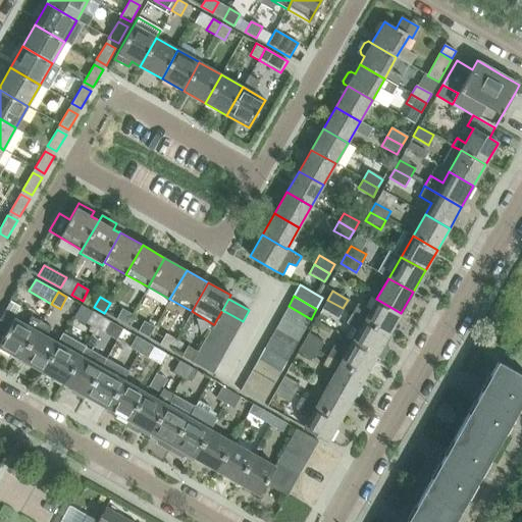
[(401,313),(376,299),(370,311),(357,304),(352,314),(364,320),(388,334),(401,313)]
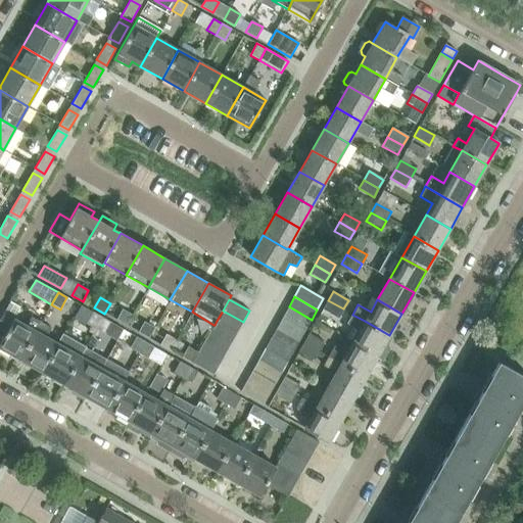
[(328,300),(323,310),(338,318),(343,308),(328,300)]
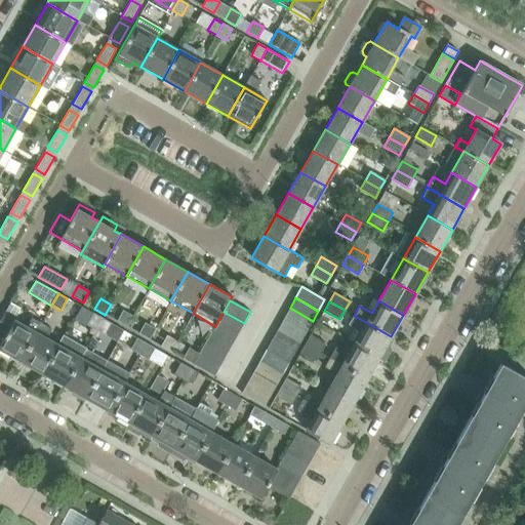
[(313,321),(290,308),(284,319),(307,331),(313,321)]
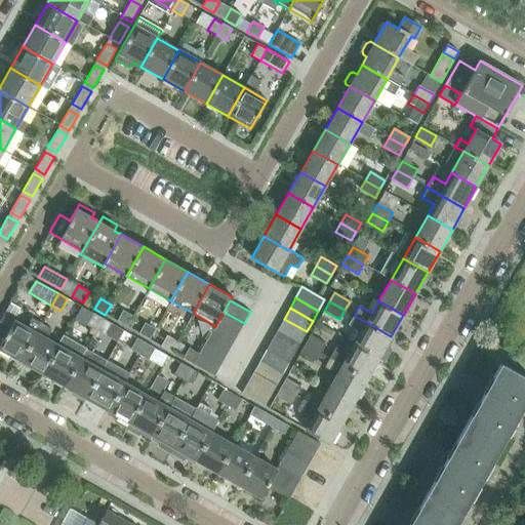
[(117,321),(127,327),(133,317),(122,311),(117,321)]
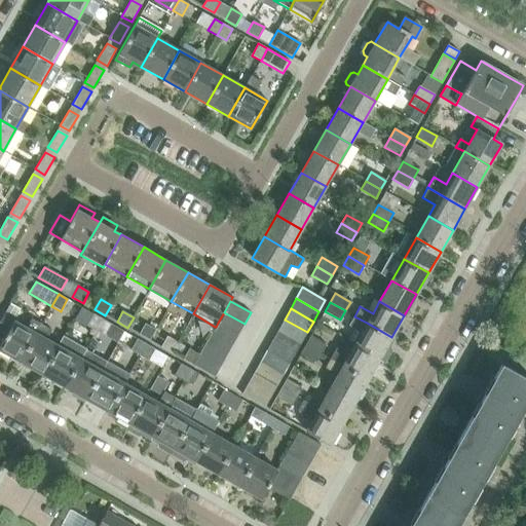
[(0,344),(0,350),(20,362),(41,325),(31,318),(26,328),(14,322),(15,320),(4,312),(0,320),(0,331),(6,335),(0,344)]
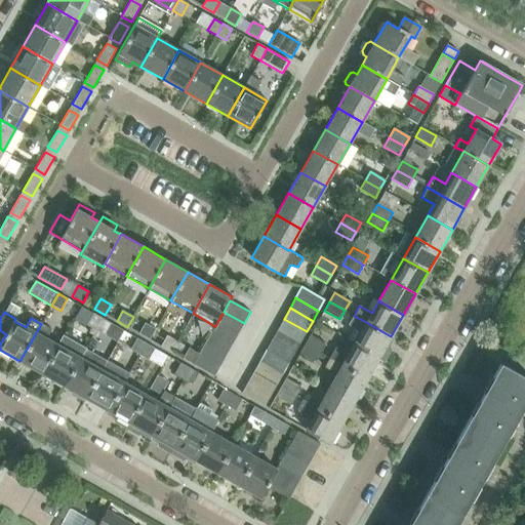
[(238,334),(244,323),(224,312),(217,322),(238,334)]
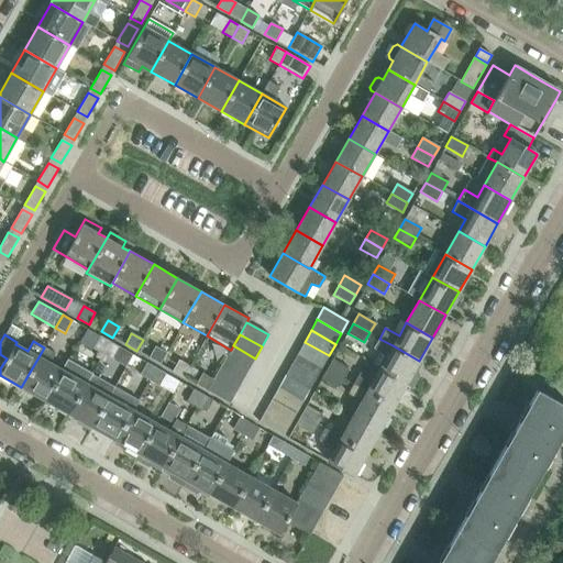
[(109,342),(100,337),(92,349),(102,354),(109,342)]
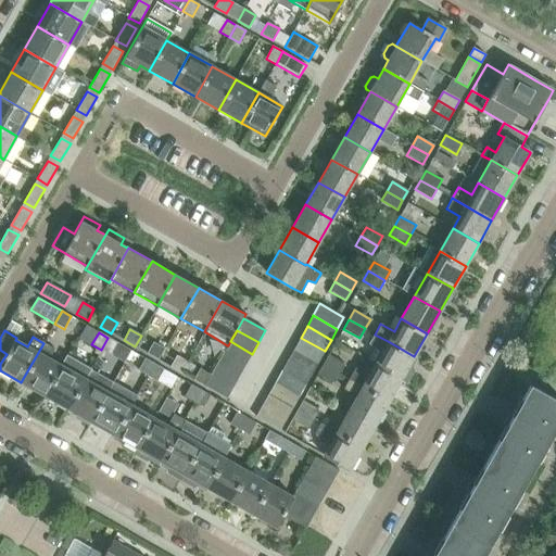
[(406,383),(414,370),(413,367),(413,366),(409,365),(414,356),(388,341),(375,335),(369,343),(376,348),(368,361),(375,364),(401,379),(401,380),(406,383)]
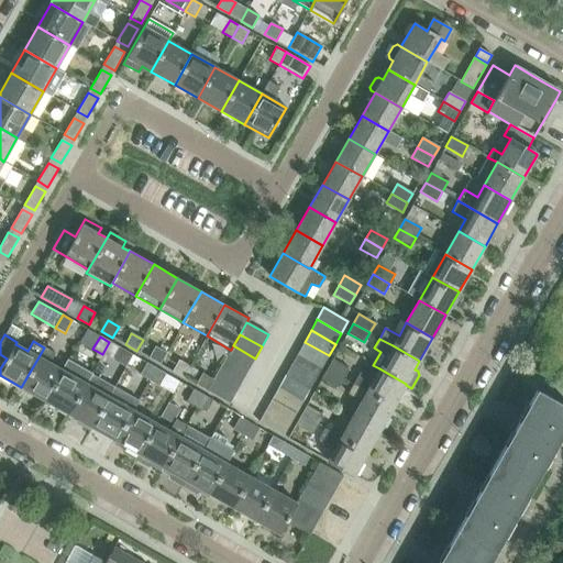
[(119,348),(109,342),(102,354),(112,360),(119,348)]
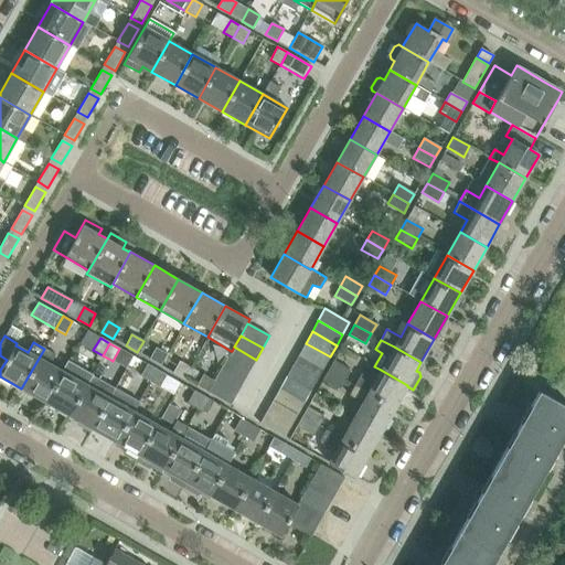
[(330,356),(306,343),(299,354),(323,369),(330,356)]
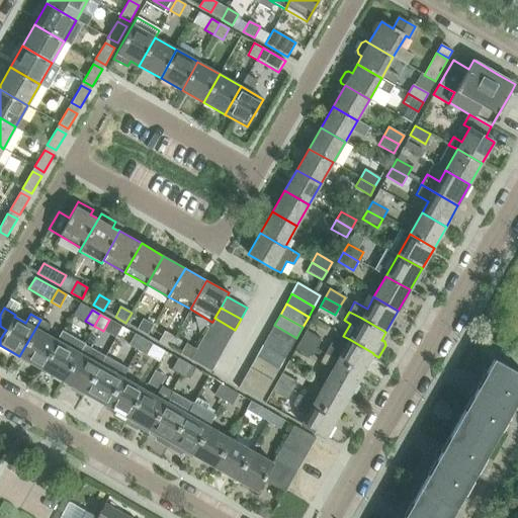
[(229,340),(235,330),(214,318),(212,322),(211,322),(208,328),(229,340)]
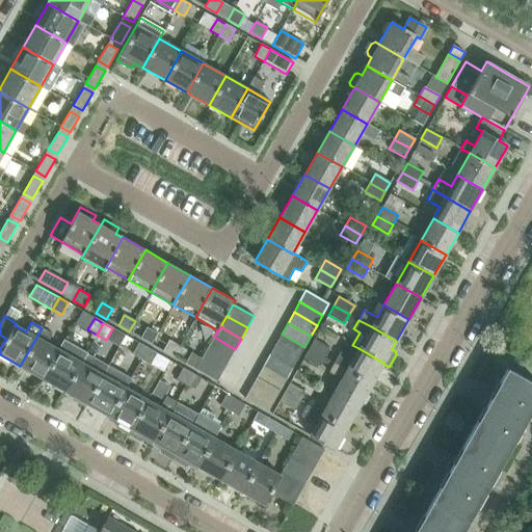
[(140,338),(151,344),(157,334),(147,327),(140,338)]
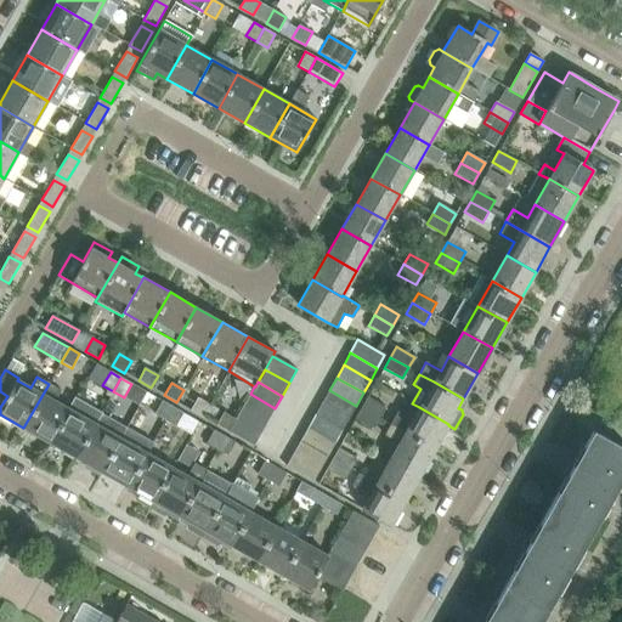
[(23,428),(50,442),(68,408),(55,401),(61,390),(49,384),(23,428)]
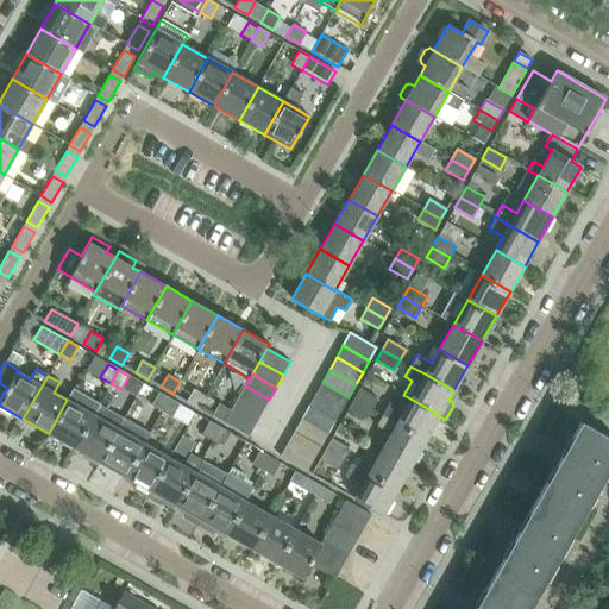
[(349,397),(322,382),(315,395),(341,409),(349,397)]
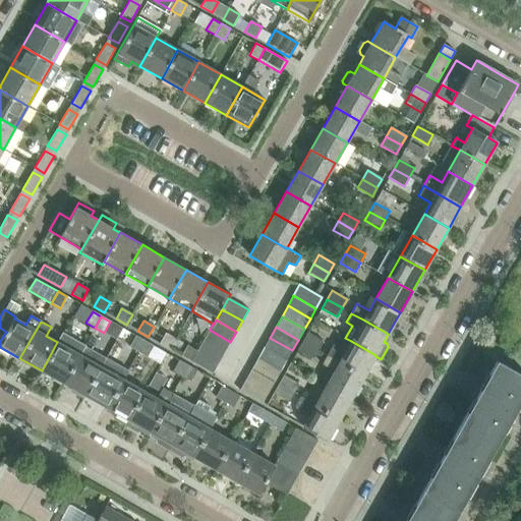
[(224,352),(230,342),(210,330),(204,340),(224,352)]
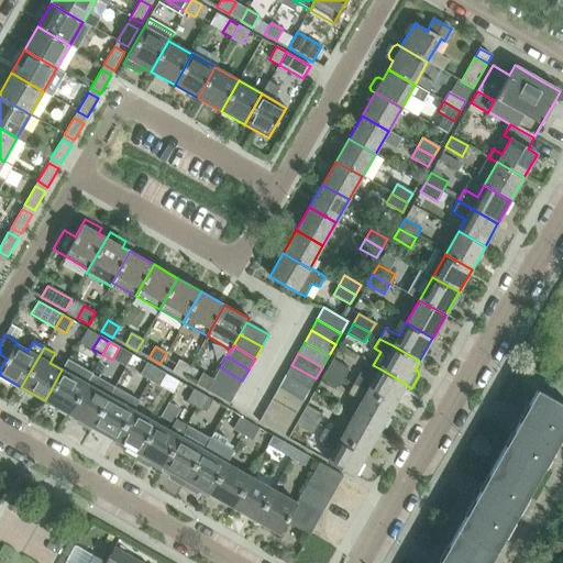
[(173,372),(184,378),(190,366),(178,360),(173,372)]
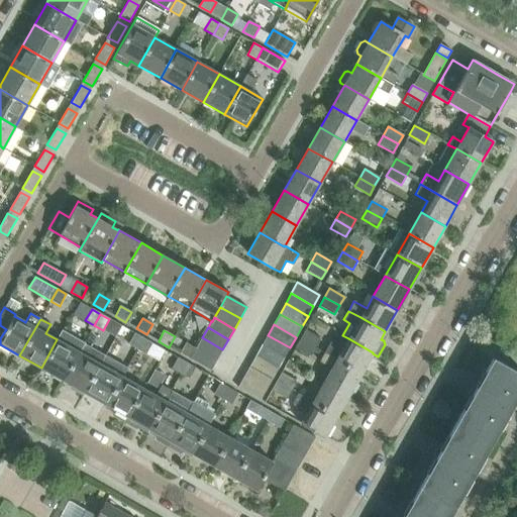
[(305,330),(300,338),(315,347),(320,338),(305,330)]
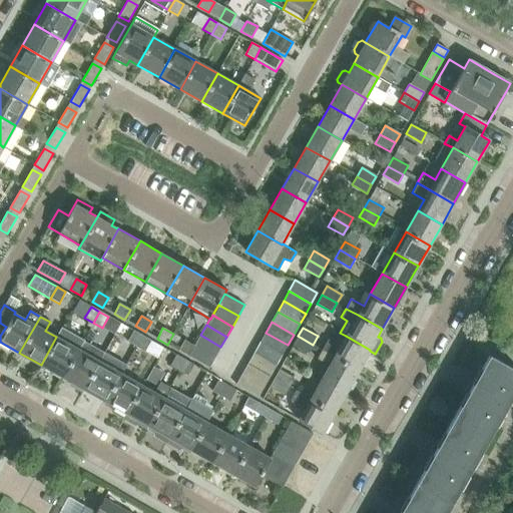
[(141,336),(132,330),(126,342),(135,347),(141,336)]
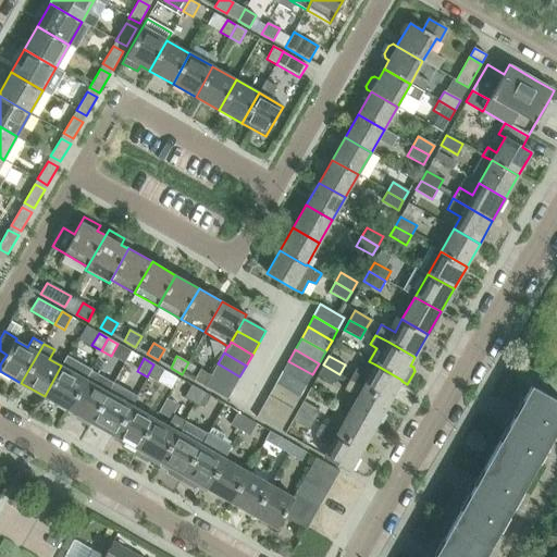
[(312,374),(288,361),(282,372),(306,385),(312,374)]
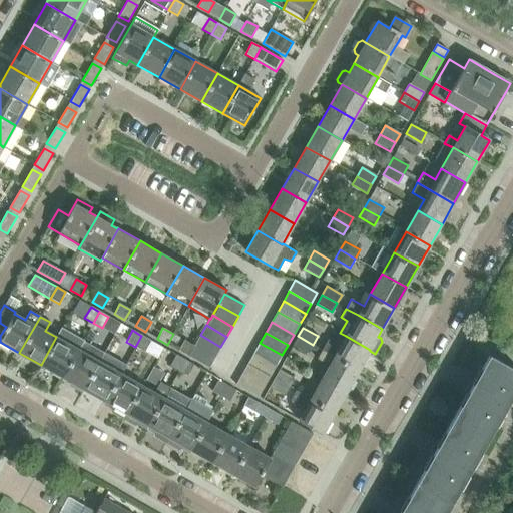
[(215,357),(220,347),(200,335),(194,346),(215,357)]
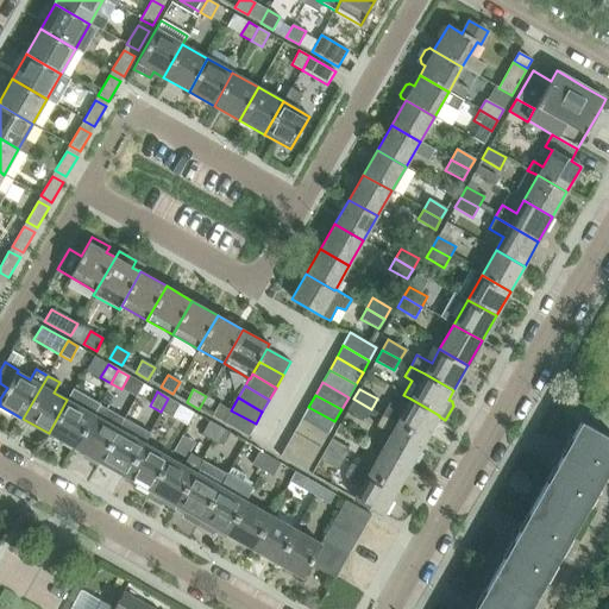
[(180,405),(168,399),(161,412),(171,418),(180,405)]
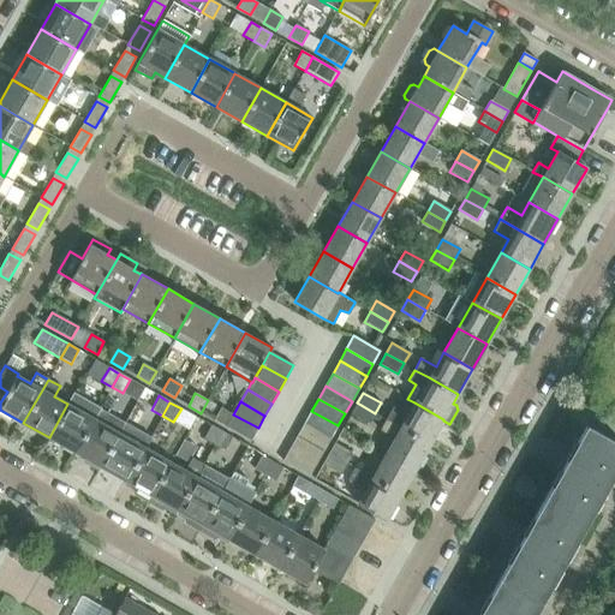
[(357,402),(352,413),(369,423),(375,413),(357,402)]
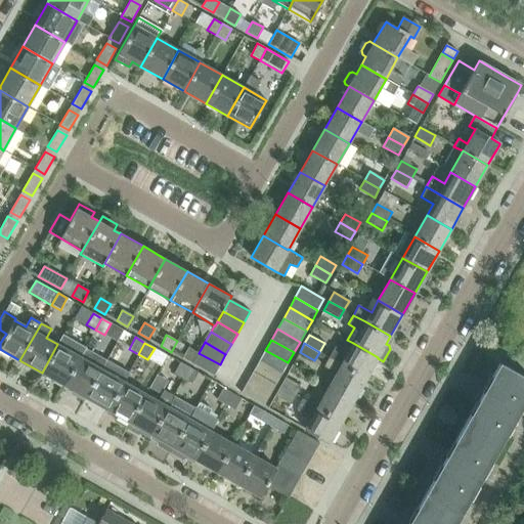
[(378,357),(353,343),(341,364),(365,379),(378,357)]
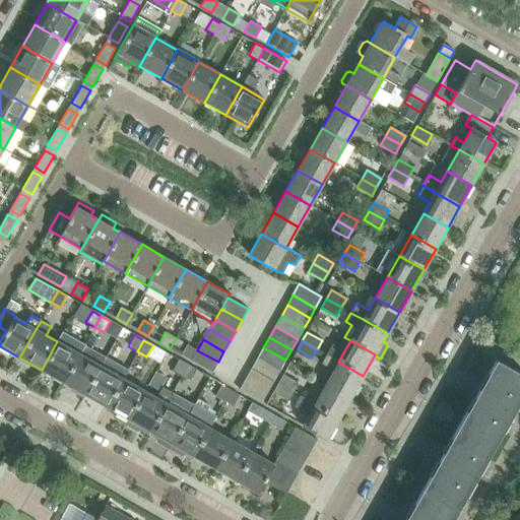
[(79,354),(57,341),(42,370),(63,382),(79,354)]
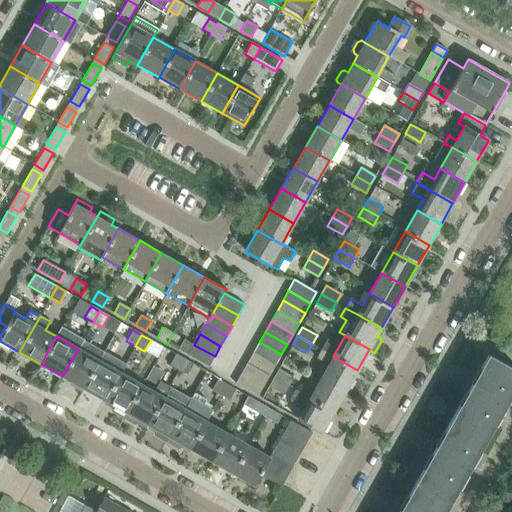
[(178,350),(188,355),(194,345),(184,339),(178,350)]
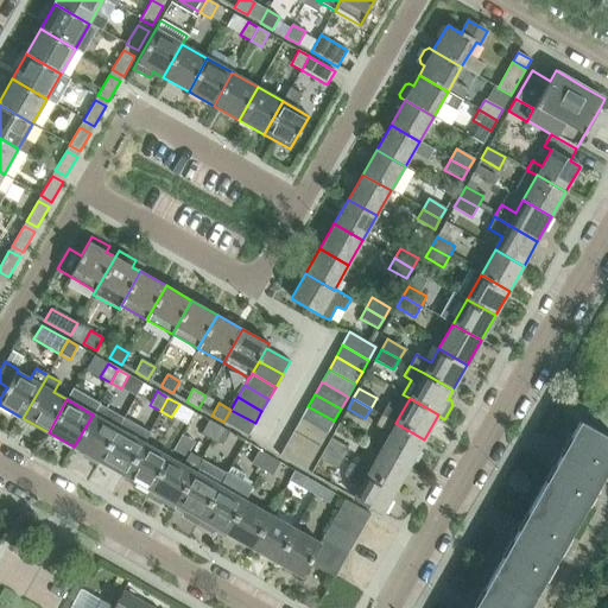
[(334,420),(308,406),(301,418),(327,434),(334,420)]
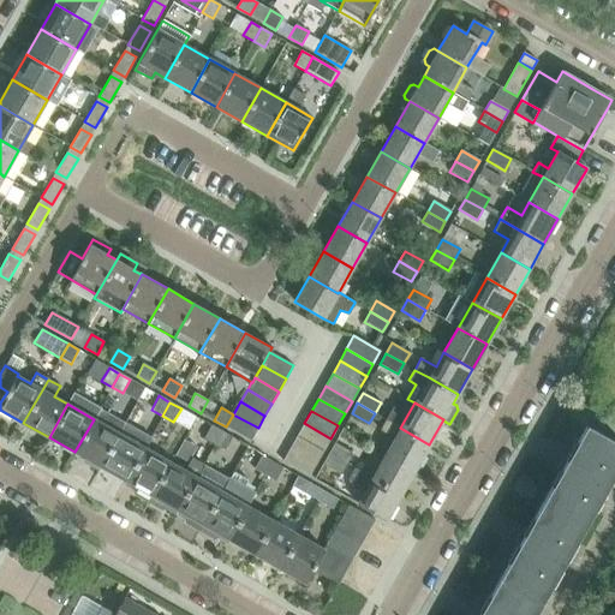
[(250,441),(258,428),(233,415),(226,427),(250,441)]
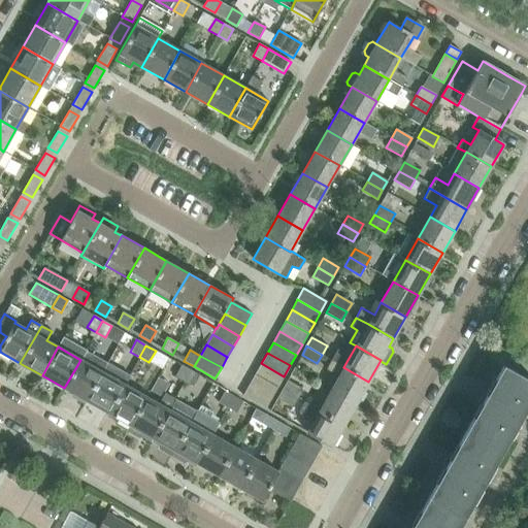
[(102,372),(80,360),(64,388),(86,400),(102,372)]
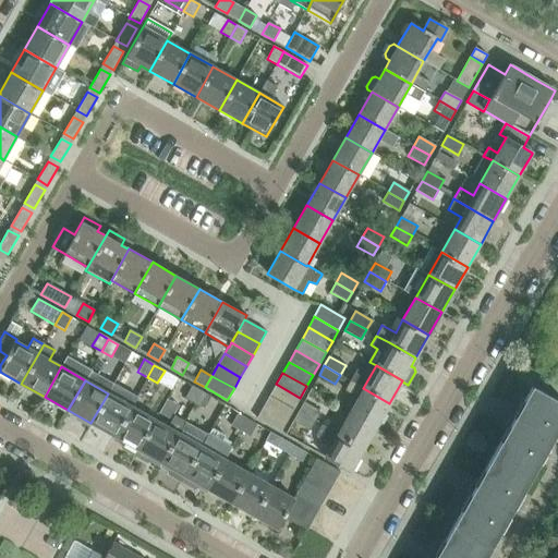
[(300,398),(276,384),(269,396),(293,409),(300,398)]
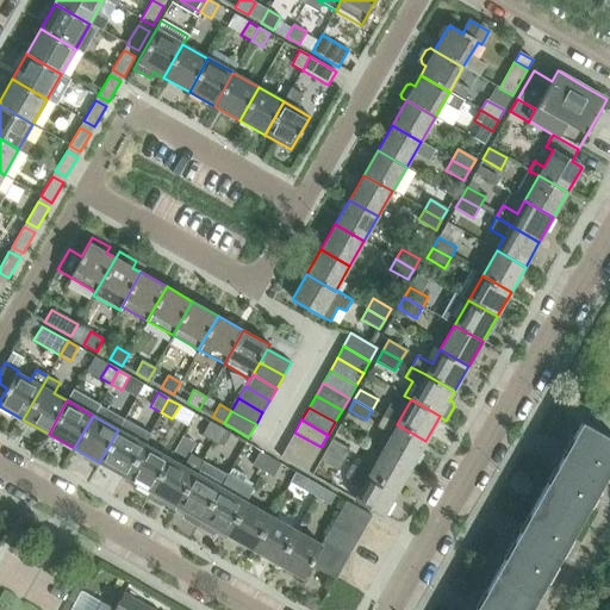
[(219,428),(210,422),(201,435),(212,441),(219,428)]
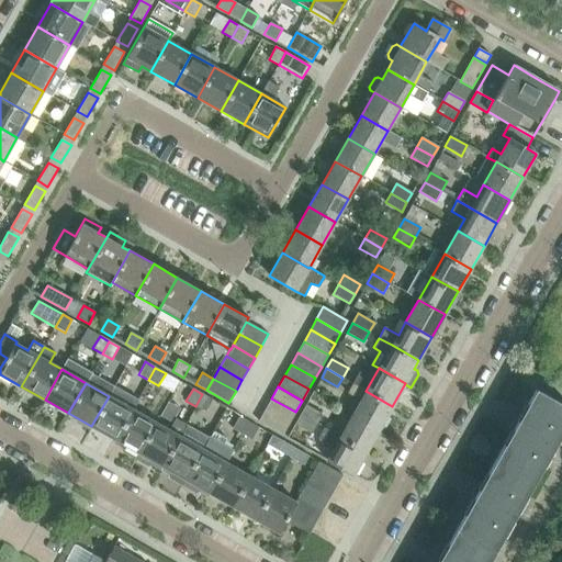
[(561,403),(536,389),(496,459),(534,480),(561,429),(561,403)]
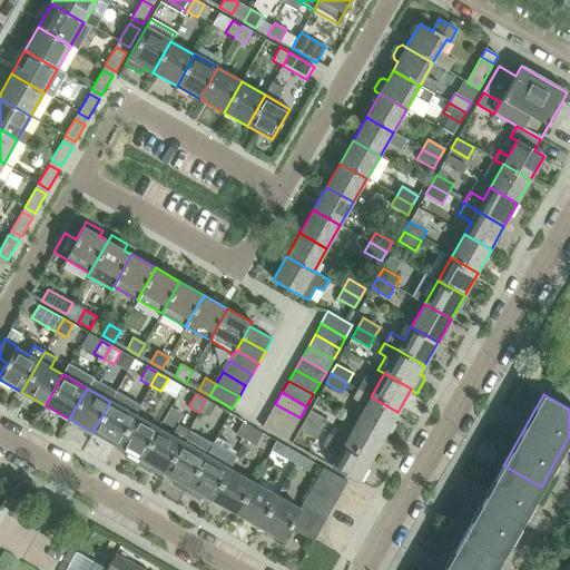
[(397,412),(371,396),(359,420),(385,435),(397,412)]
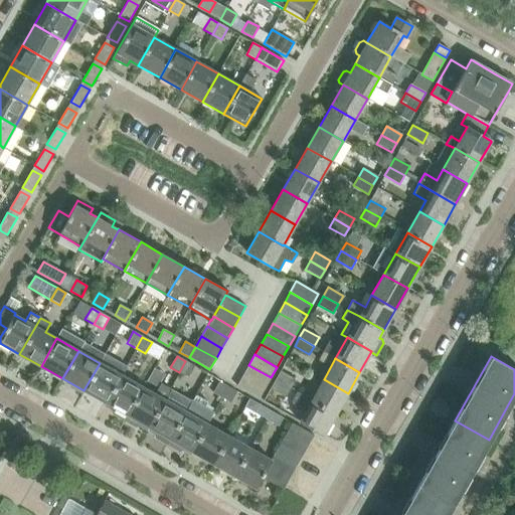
[(194,366),(185,361),(179,372),(188,377),(194,366)]
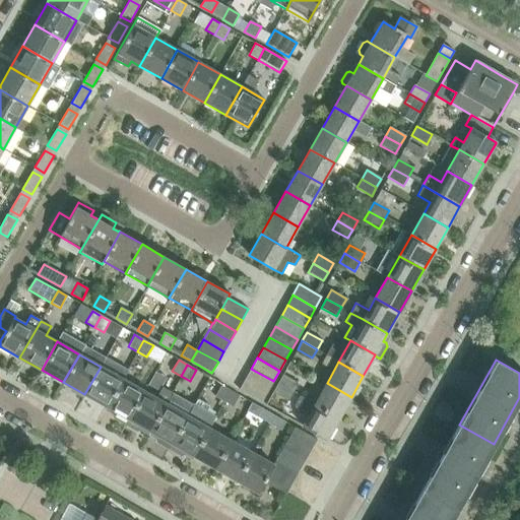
[(84,394),(107,407),(122,379),(101,367),(84,394)]
